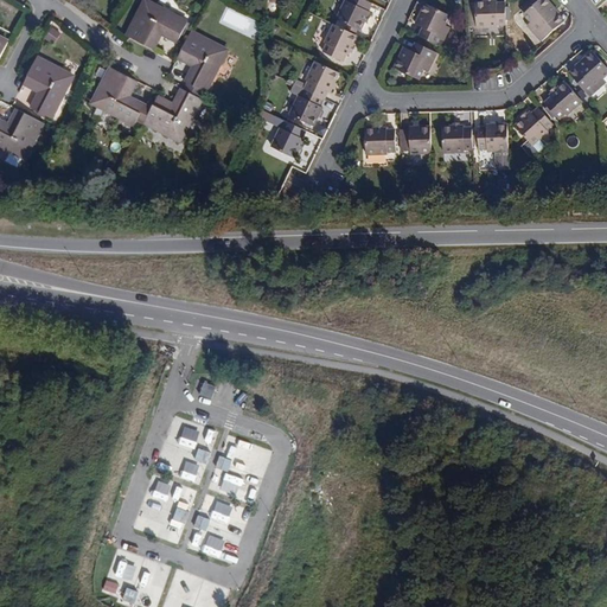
[(363,30),(366,23),(369,16),(371,12),(369,11),(371,4),(369,2),(363,0),(350,0),(350,1),(347,1),(339,19),(344,21),(359,29),(363,30)]
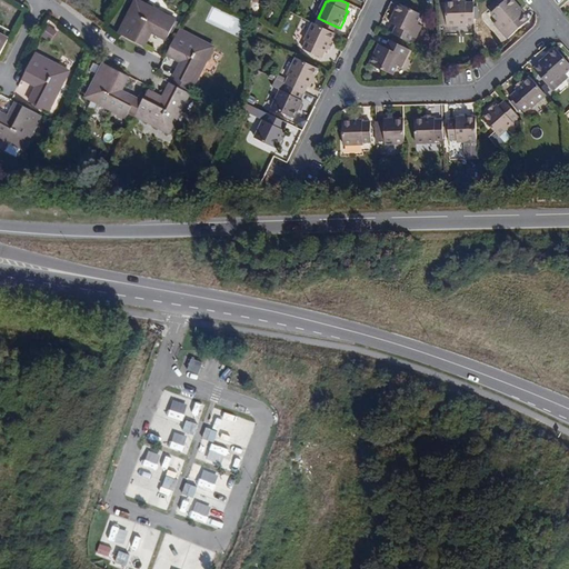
[(468,21),(476,20),(475,1),(468,1),(467,0),(461,0),(457,0),(449,0),(449,25),(468,25),(468,21)]
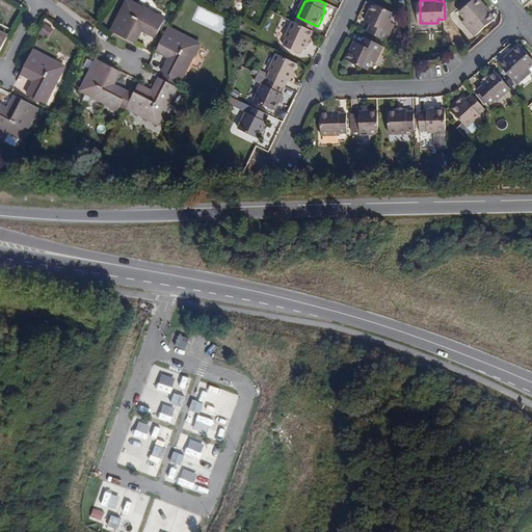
[(464,8),(462,9),(469,17),(464,20),(478,33),(494,20),(489,16),(494,11),(483,0),(473,0),(472,1),(471,0),(464,0),(460,4),(464,8)]
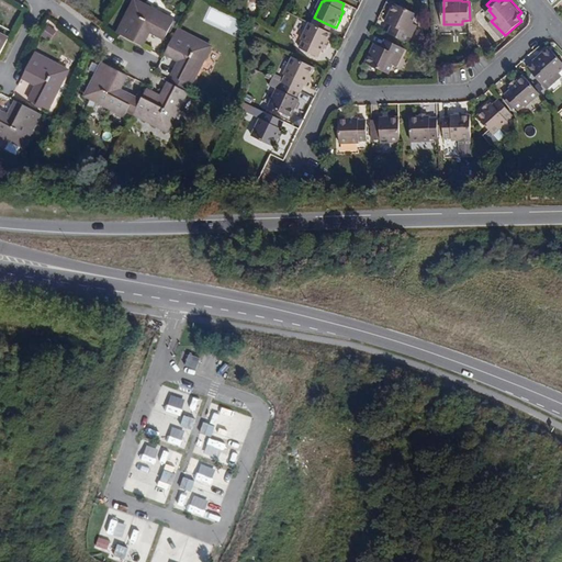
[(163,41),(172,21),(134,1),(116,34),(141,47),(148,33),(163,41)]
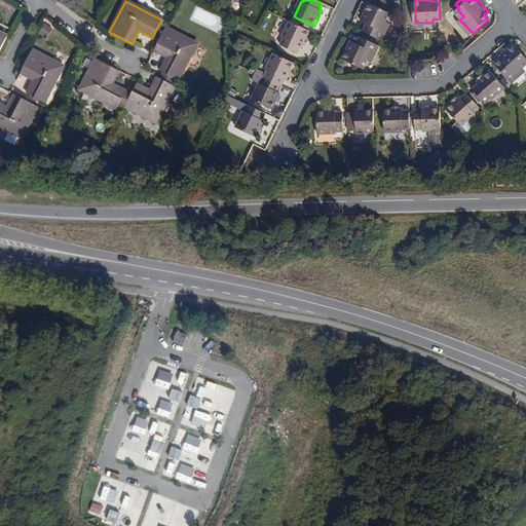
[(390,23),(386,21),(390,11),(370,2),(361,21),(367,25),(364,31),(382,40),(390,23)]
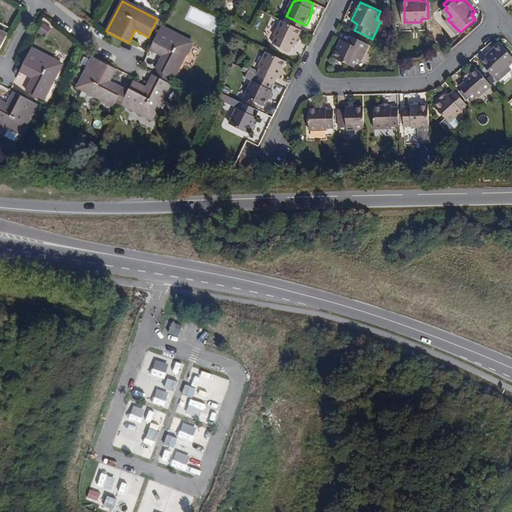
[(475,19),(479,15),(475,11),(471,15),(475,19)]
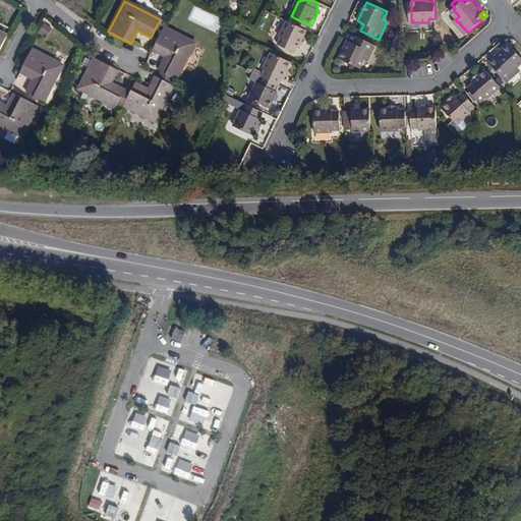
[(306,31),(308,24),(295,18),(293,24),(306,31)]
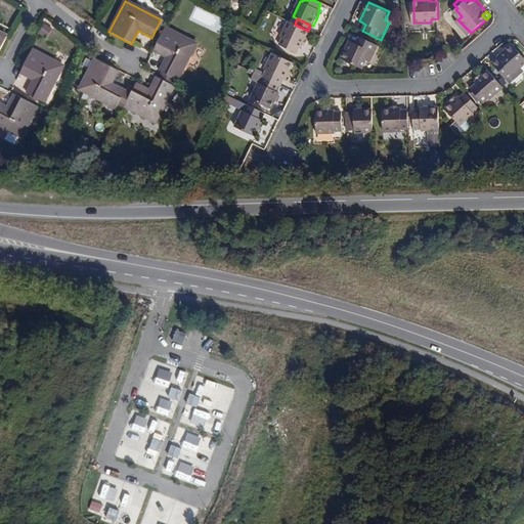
[(37,33),(46,39),(53,28),(44,22),(37,33)]
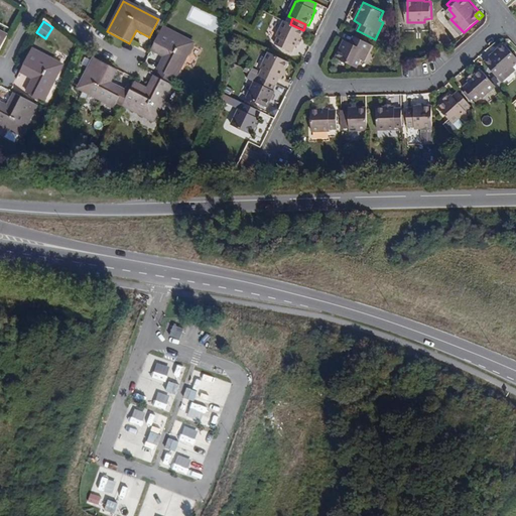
[(297,46),(299,43),(301,38),(305,31),(303,30),(290,24),(285,21),(278,37),(280,38),(277,44),(293,51),(295,45),(297,46)]
